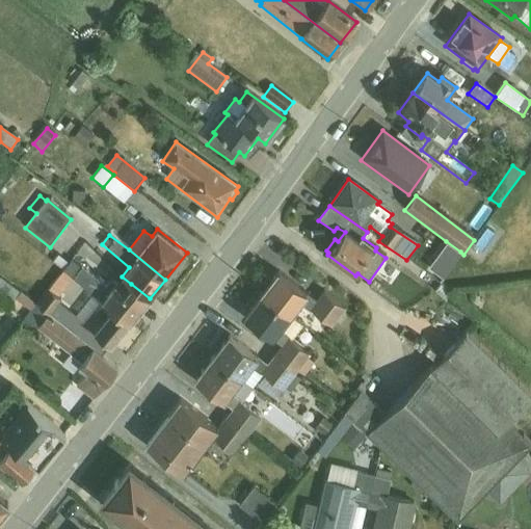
[(460,252),(446,241),(434,256),(449,267),(460,252)]
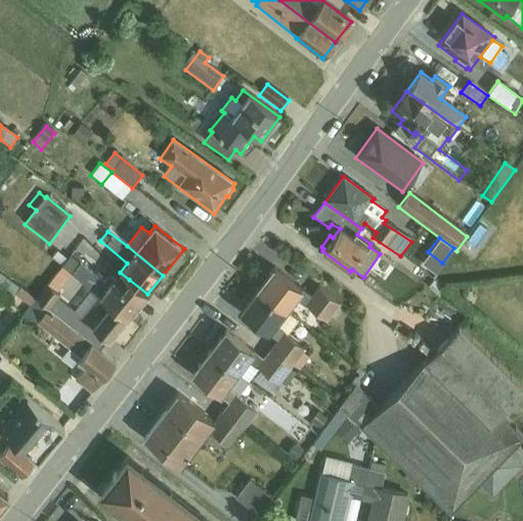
[(91,292),(127,319),(147,294),(129,279),(122,288),(110,276),(104,284),(80,264),(72,275),(91,292)]
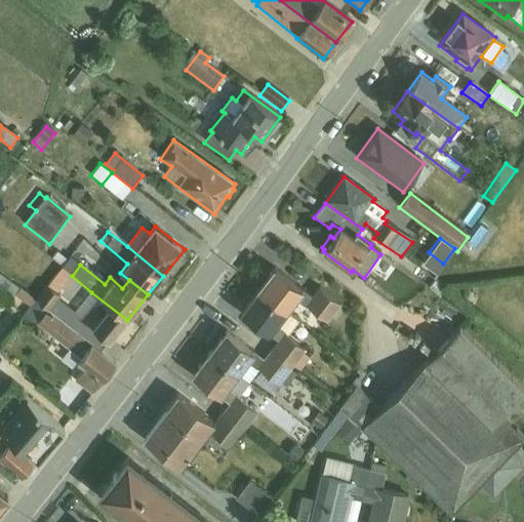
[(256,291),(286,314),(296,300),(306,309),(307,307),(327,324),(341,306),(319,288),(312,297),(273,269),(256,291)]
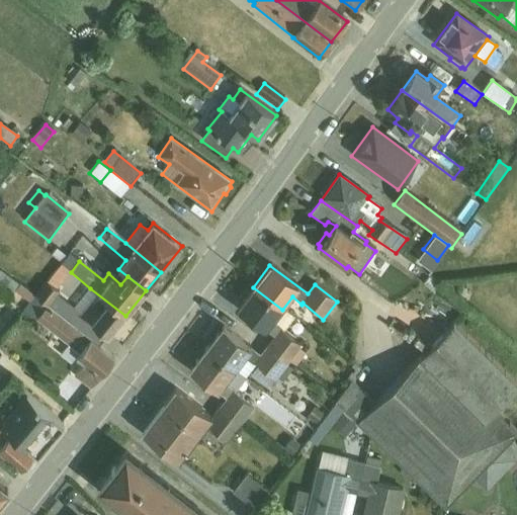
[(34,298),(99,348),(125,316),(90,288),(74,310),(58,295),(60,292),(57,290),(71,272),(61,266),(34,298)]
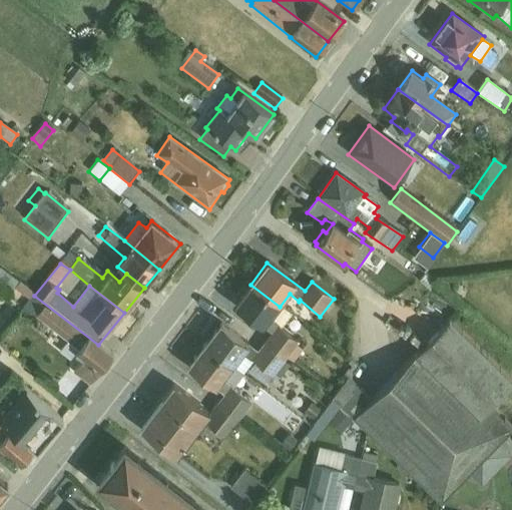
[(25,308),(34,296),(0,270),(0,287),(10,295),(15,289),(29,299),(22,306),(25,308)]
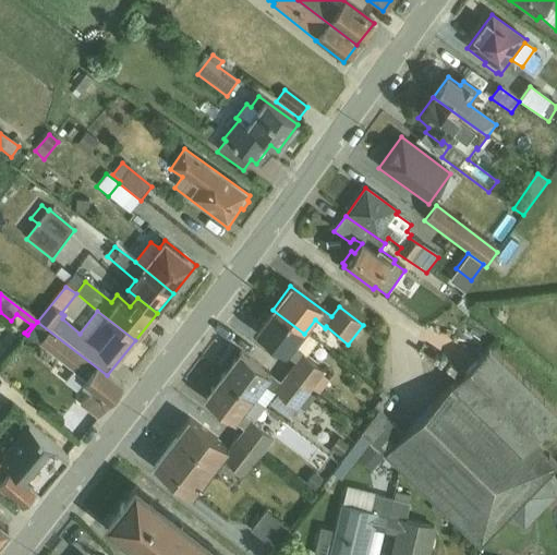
[(287,374),(311,391),(312,390),(319,396),(329,383),(323,377),(325,373),(305,359),(317,344),(304,334),(273,310),(254,333),(294,364),(287,374)]
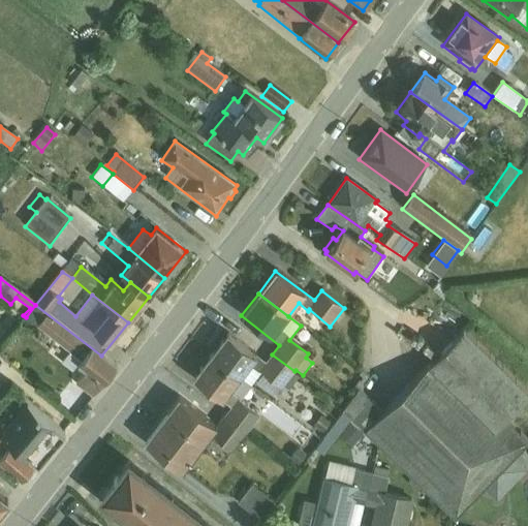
[(35,305),(26,317),(69,353),(62,364),(72,372),(78,366),(86,372),(76,385),(92,398),(117,367),(101,356),(35,305)]
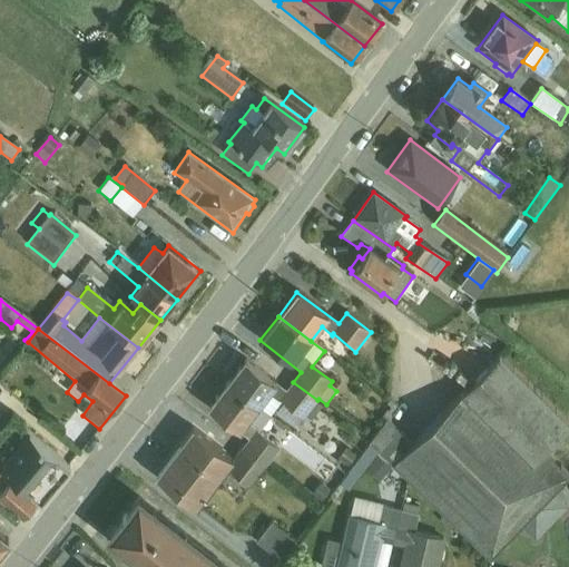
[(533,465),(545,453),(568,427),(568,423),(500,357),(462,396),(533,465)]
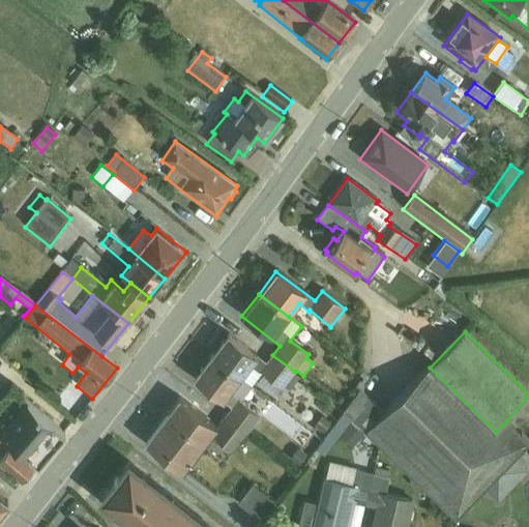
[(210,357),(252,388),(262,374),(263,375),(280,388),(282,389),(295,372),(272,355),(266,363),(227,334),(210,357)]
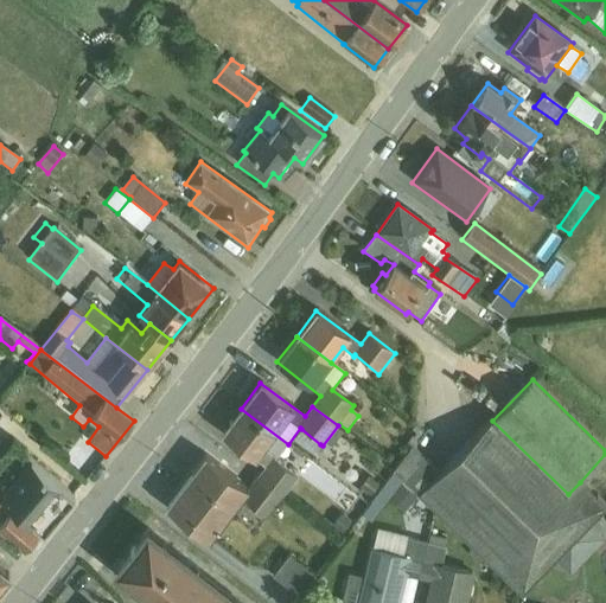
[(256,479),(282,499),(299,478),(276,461),(288,444),(241,409),(221,434),(265,468),(256,479)]
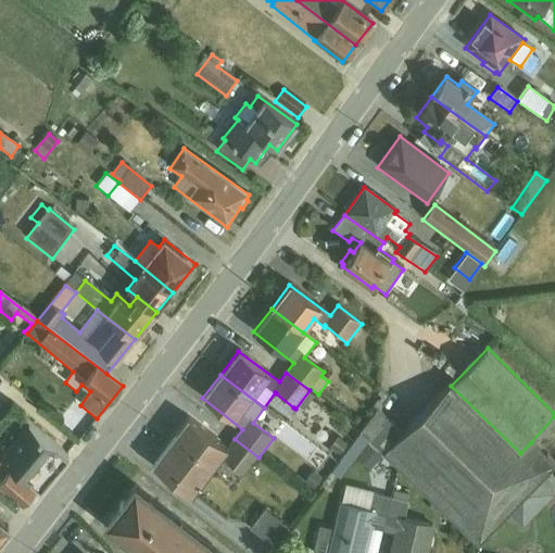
[(361,434),(366,439),(433,504),(444,515),(478,548),(554,465),(531,442),(520,453),(451,386),(402,435),(377,411),(361,434)]
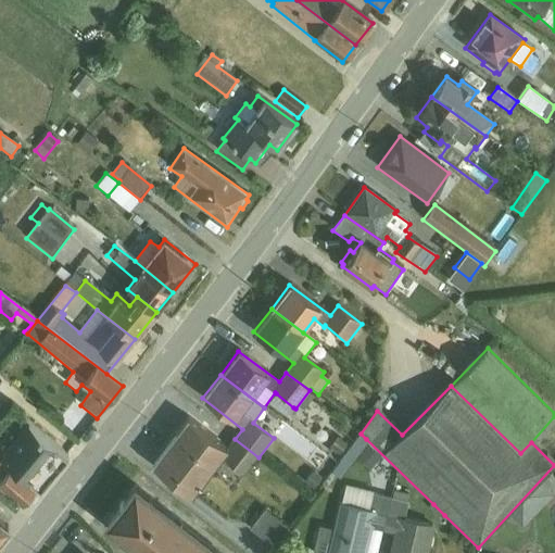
[(293,407),(276,393),(268,403),(286,417),(293,407)]
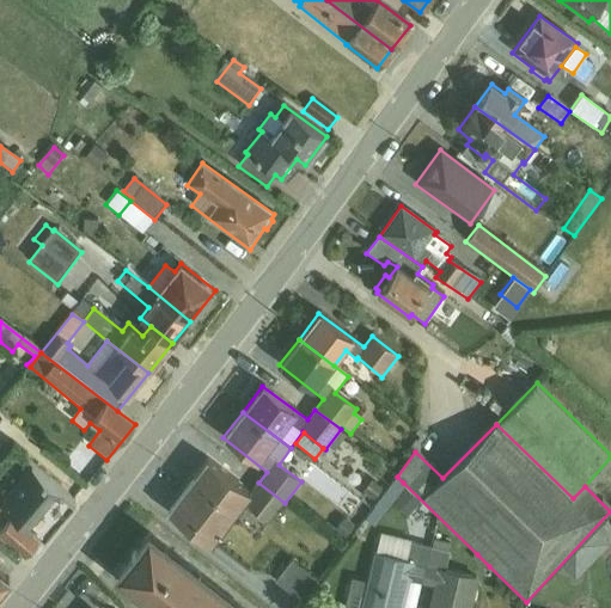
[(0,499),(41,538),(43,539),(74,503),(24,460),(1,487),(0,489),(0,499)]
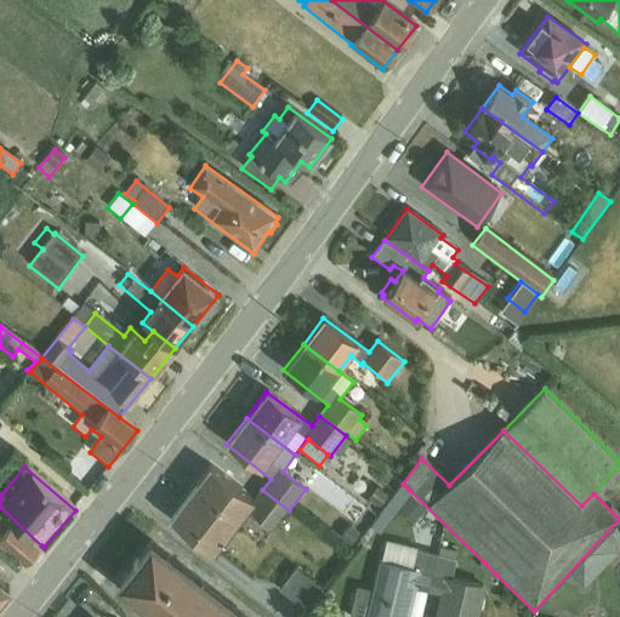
[(289,510),(262,490),(254,501),(210,467),(169,519),(215,554),(248,512),(273,531),(289,510)]
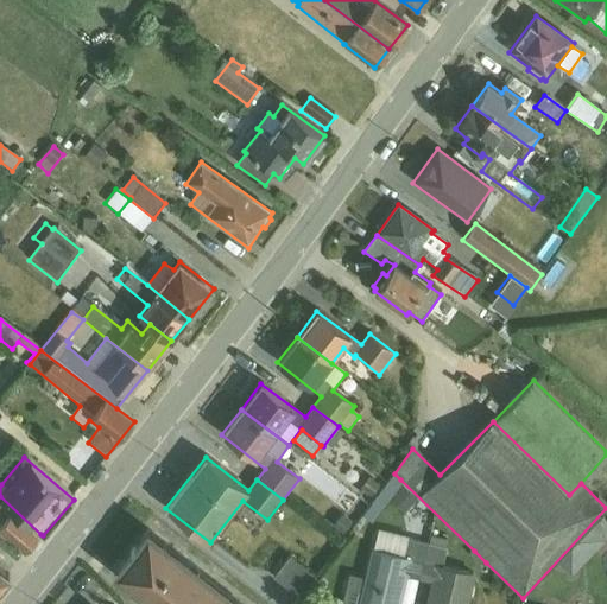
[(400,479),(394,474),(370,508),(375,512),(400,479)]
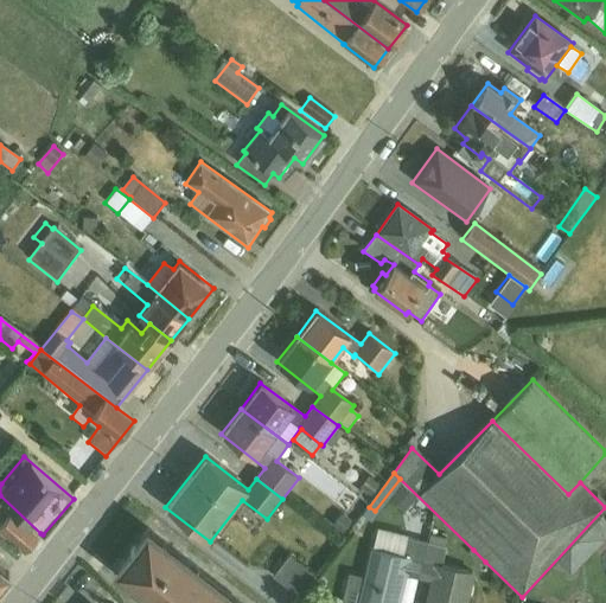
[(0,485),(1,483),(0,482),(0,531),(24,552),(40,533),(0,495),(0,485)]
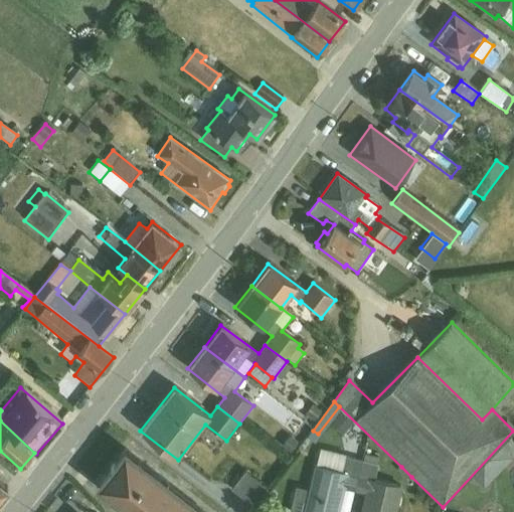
[(339,411),(328,423),(341,437),(352,423),(339,411)]
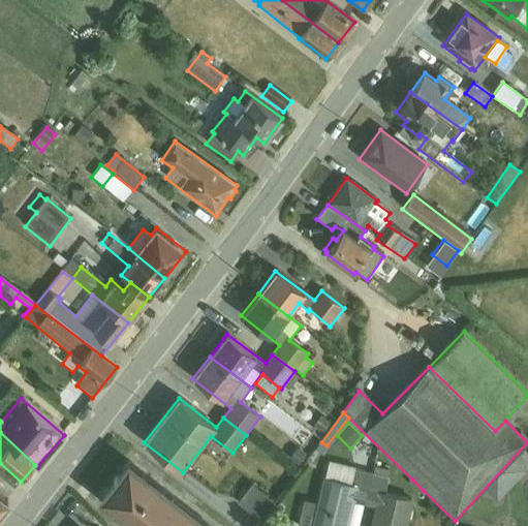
[(316,504),(311,525),(345,525),(351,503),(364,505),(365,506),(372,474),(329,462),(316,504)]
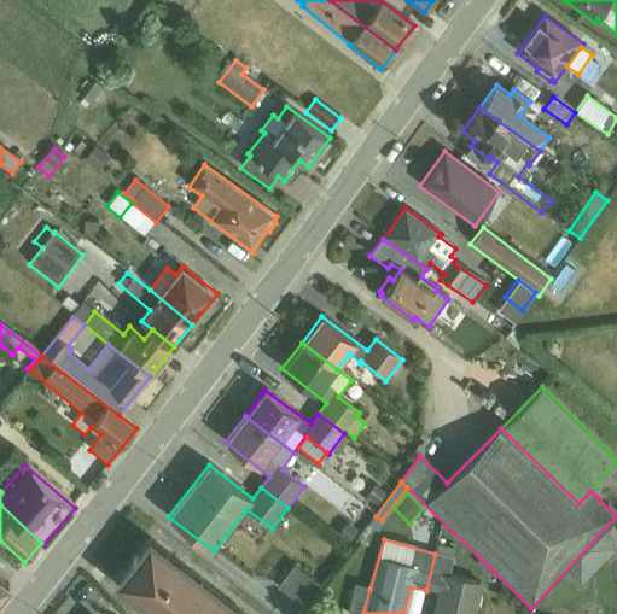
[(242,613),(150,542),(118,582),(159,613),(242,613)]
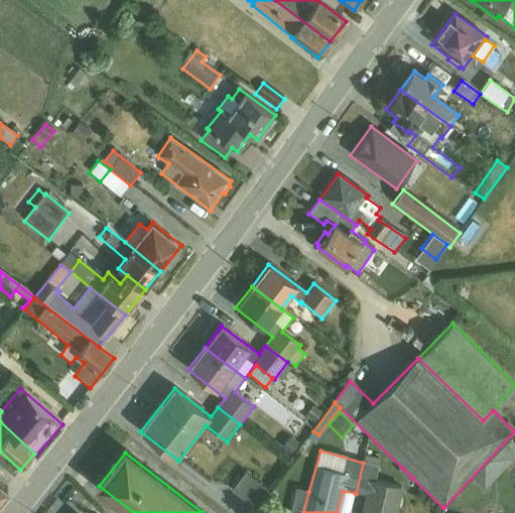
[(363,463),(356,494),(367,496),(363,512),(395,512),(401,488),(375,482),(379,460),(365,456),(363,463)]
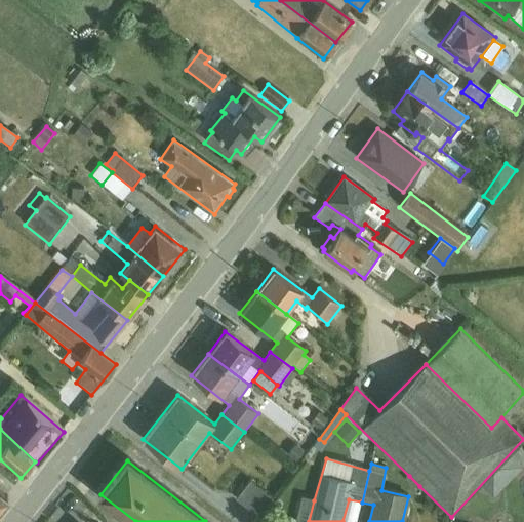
[(212,487),(230,499),(243,479),(227,468),(212,487)]
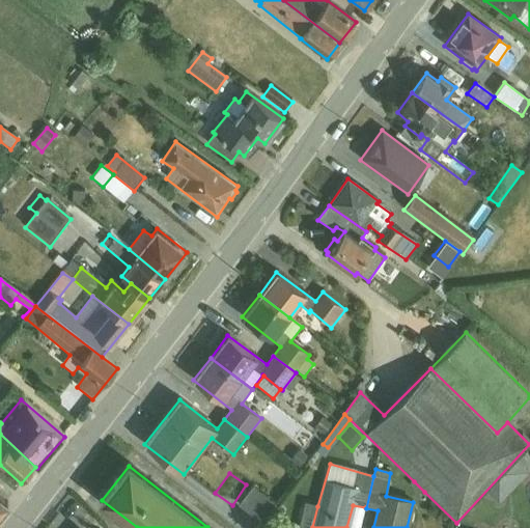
[(424,492),(414,481),(409,487),(419,497),(424,492)]
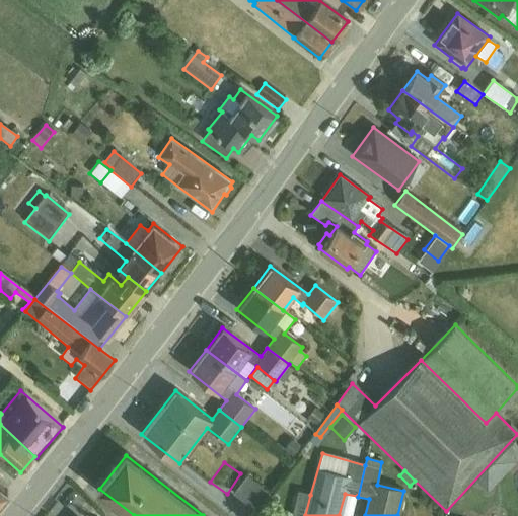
[(246,476),(234,495),(255,510),(269,493),(246,476)]
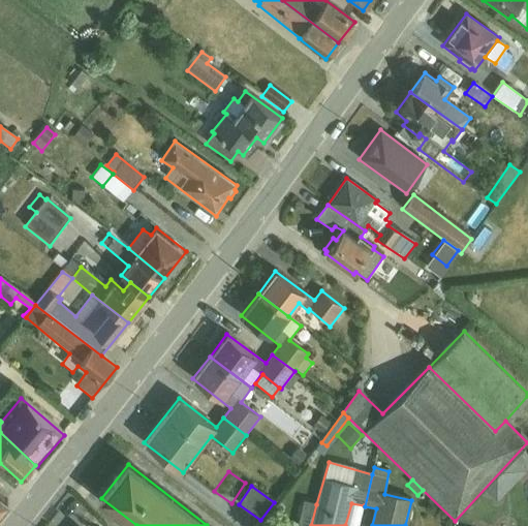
[(311,525),(316,504),(304,501),(298,525),(311,525)]
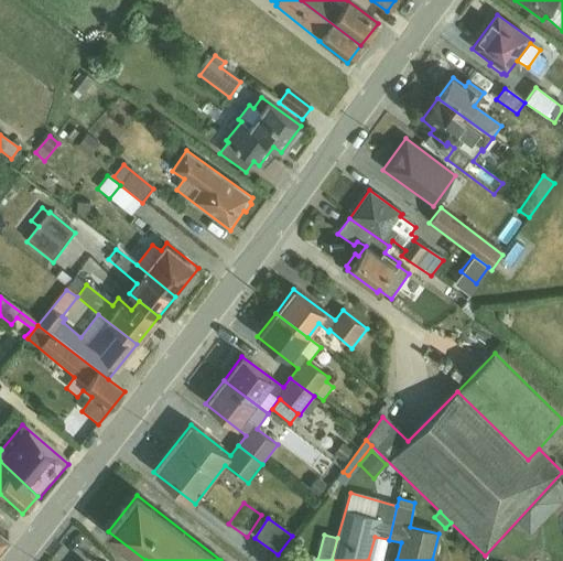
[(375,537),(368,560),(382,560),(388,539),(375,537)]
